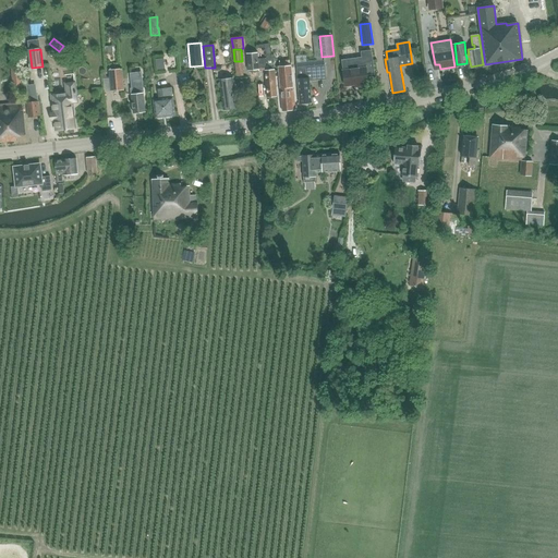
[(362,57),(341,60),(346,86),(360,84),(361,86),(368,85),(367,75),(374,74),(371,50),(361,51),(362,57)]
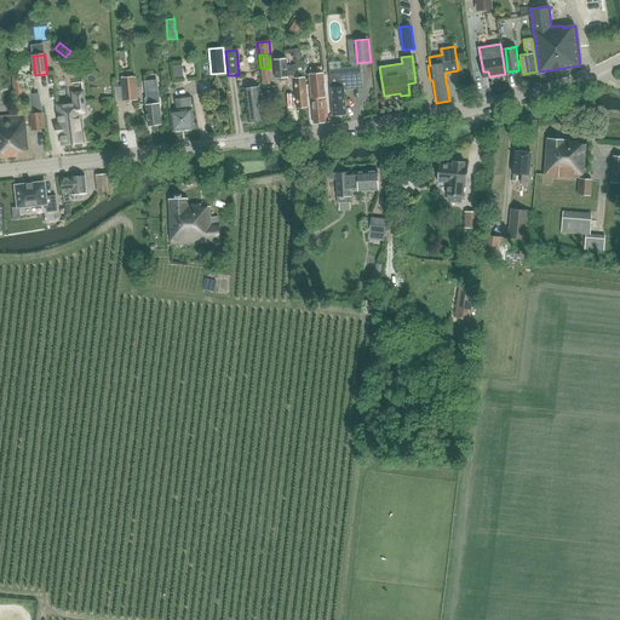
[(288,76),(287,64),(286,59),(274,61),(276,78),(288,76)]
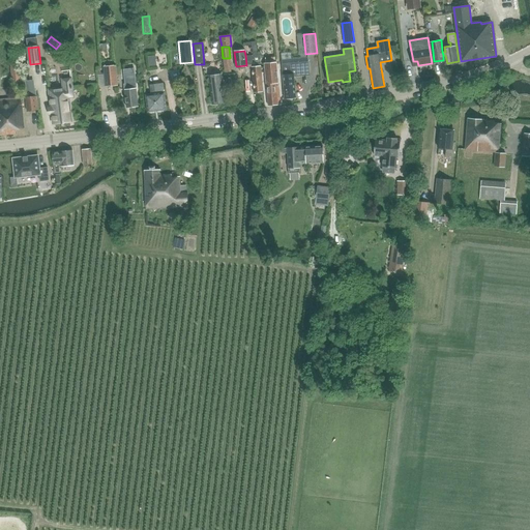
[(246,67),(252,66),(254,92),(263,91),(260,55),(245,55),(246,65),(246,67)]
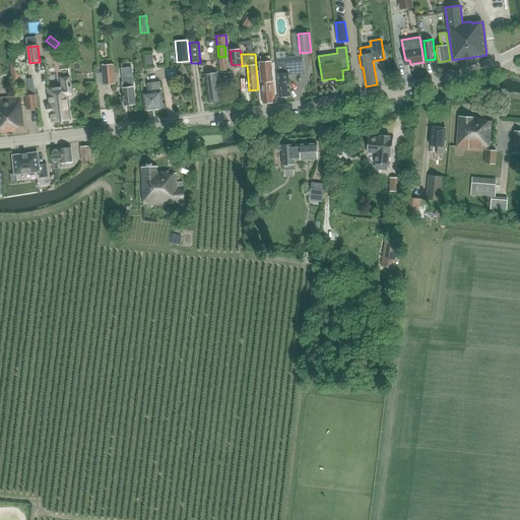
[(145,67),(167,67),(166,58),(145,58),(145,67)]
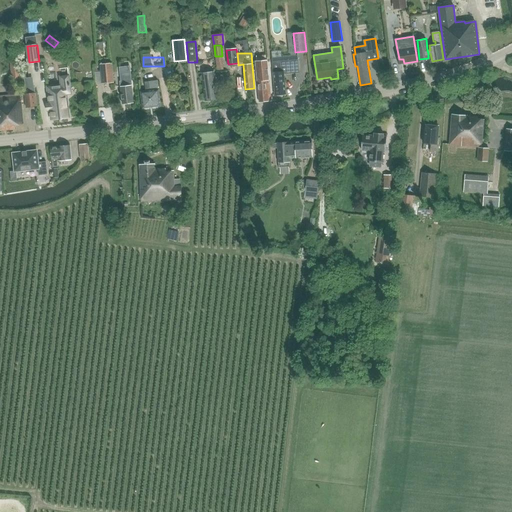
[(272,62),(275,95),(286,94),(284,74),(299,73),(298,59),(272,62)]
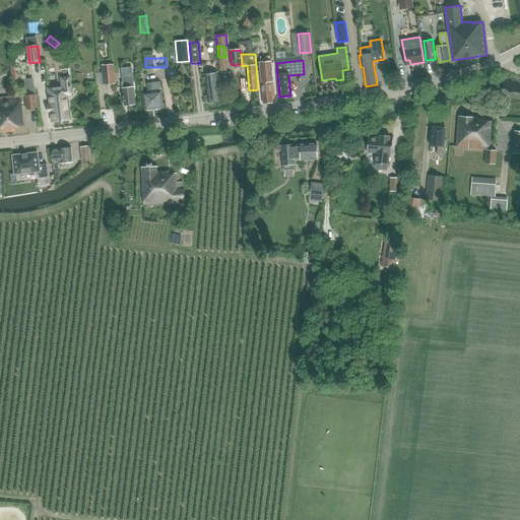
[(260,62),(260,72),(263,104),(275,103),(271,61),(260,62)]
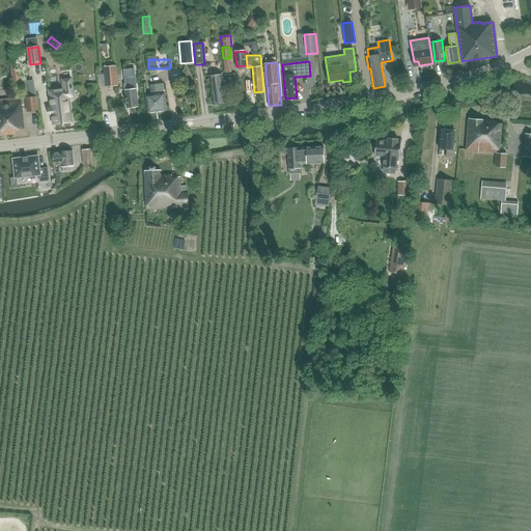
[(9,64),(14,77),(19,75),(15,63),(9,64)]
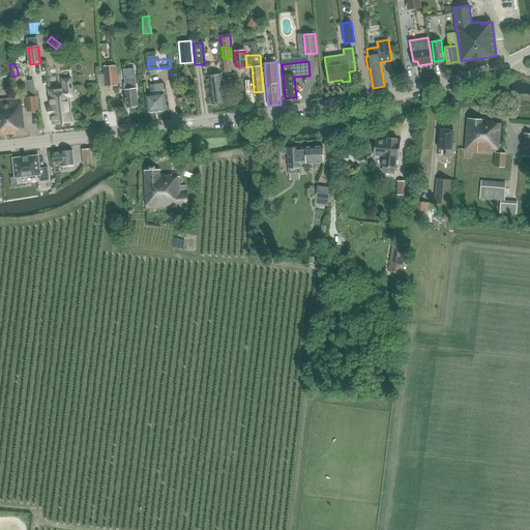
[(98,75),(99,87),(106,86),(106,87),(118,85),(116,65),(104,66),(105,75),(98,75)]
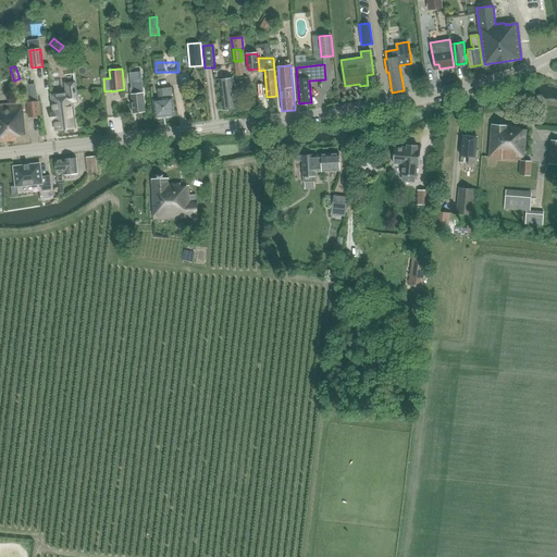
[(141,72),(131,73),(132,88),(131,88),(134,113),(146,111),(143,87),(141,72)]
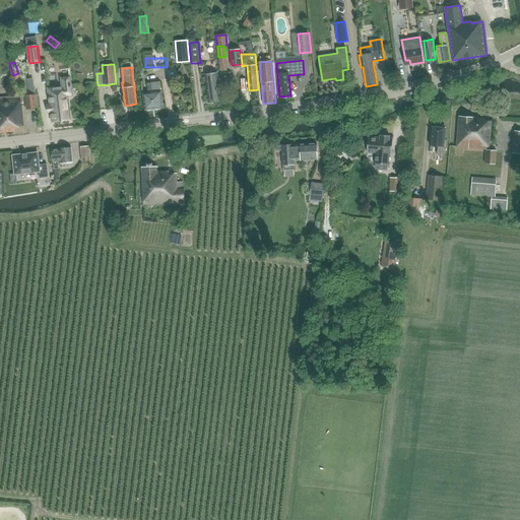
[(209,102),(220,101),(217,73),(205,74),(205,76),(204,77),(203,78),(204,80),(205,81),(206,81),(209,102)]
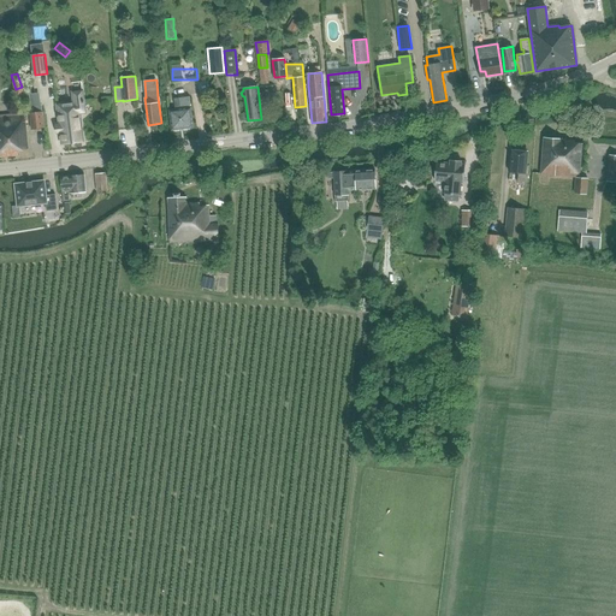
[(59,123),(55,123),(55,125),(57,125),(58,132),(57,132),(57,135),(60,134),(61,143),(83,141),(80,113),(84,112),(84,113),(86,113),(86,112),(84,102),(84,100),(83,92),(83,90),(73,92),(75,102),(57,105),(59,123)]
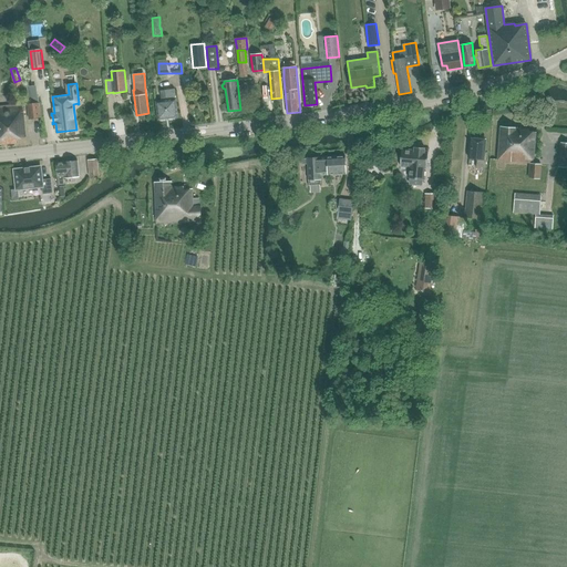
[(37,98),(34,85),(27,86),(28,99),(37,98)]
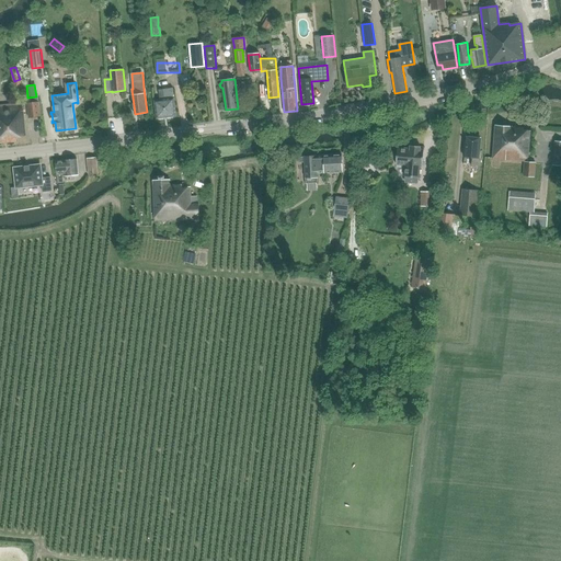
[(160,100),(155,100),(156,118),(176,116),(174,98),(173,88),(159,90),(160,100)]
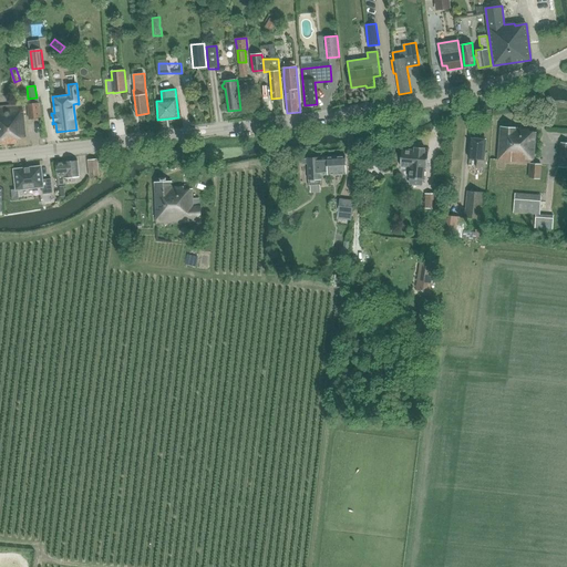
[(39,102),(28,103),(29,120),(41,119),(39,102)]
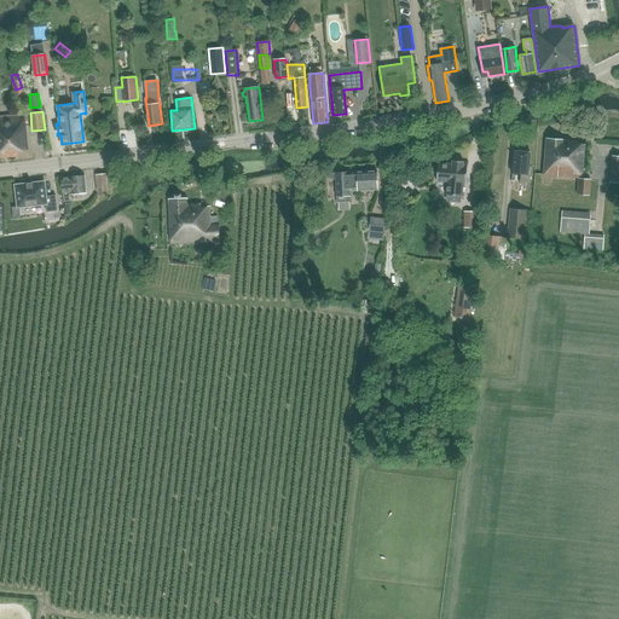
[(0,157),(19,156),(19,151),(29,149),(25,114),(0,115),(0,157)]
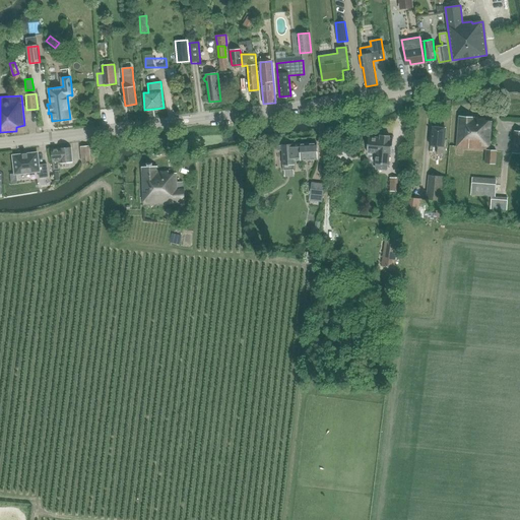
[(456,146),(484,148),(483,161),(494,163),(495,149),(488,149),(490,121),(483,120),(483,118),(458,116),(456,146)]
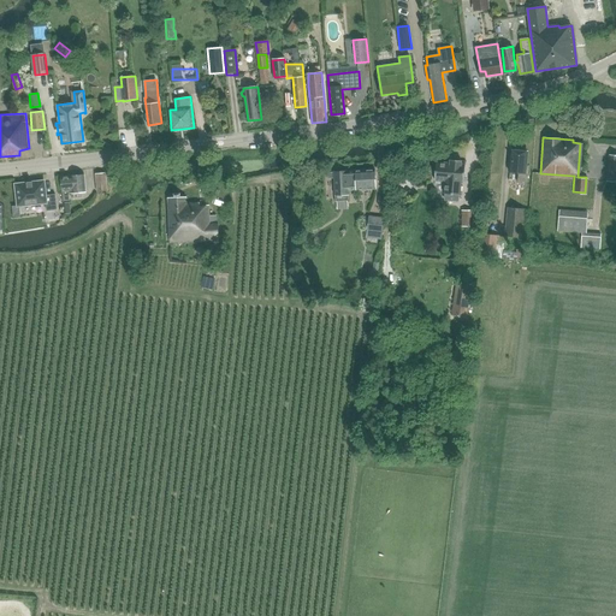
[(516,182),(526,183),(528,166),(525,165),(526,150),(511,149),(509,172),(517,173),(516,182)]
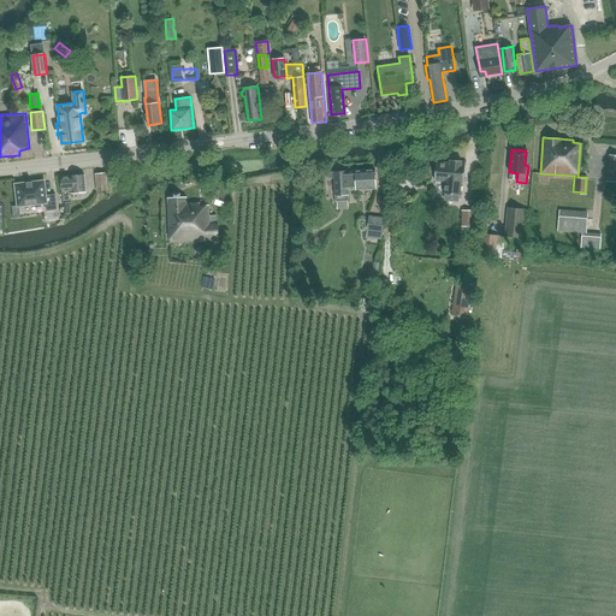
[(436,161),(434,181),(445,181),(444,194),(460,195),(461,183),(463,183),(465,164),(461,164),(462,160),(450,159),(450,163),(436,161)]
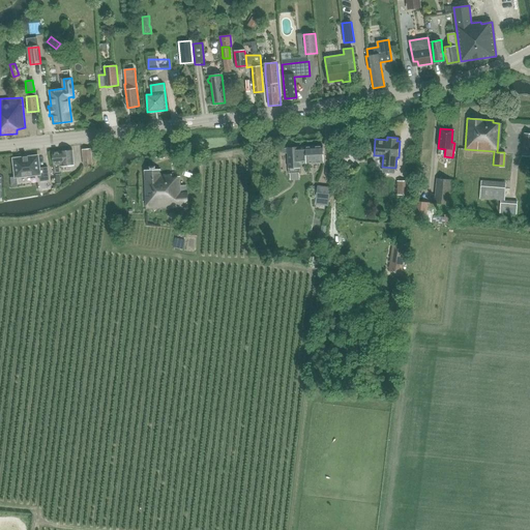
[(323,163),(322,145),(287,148),(289,173),(299,173),(299,162),(305,162),(305,164),(323,163)]
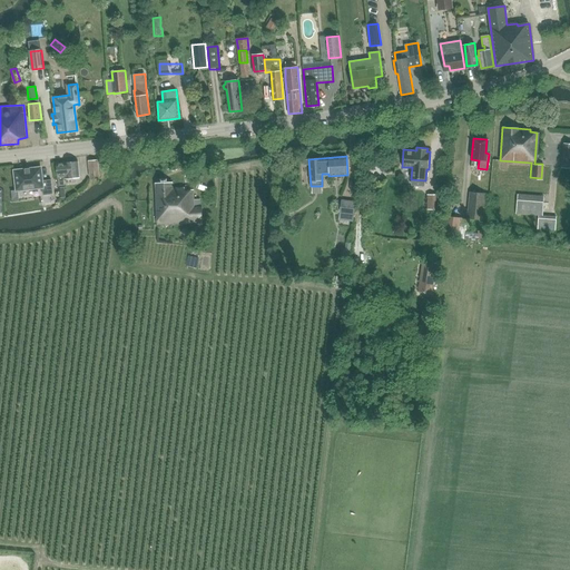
[(377,167),(393,167),(393,156),(377,156),(377,167)]
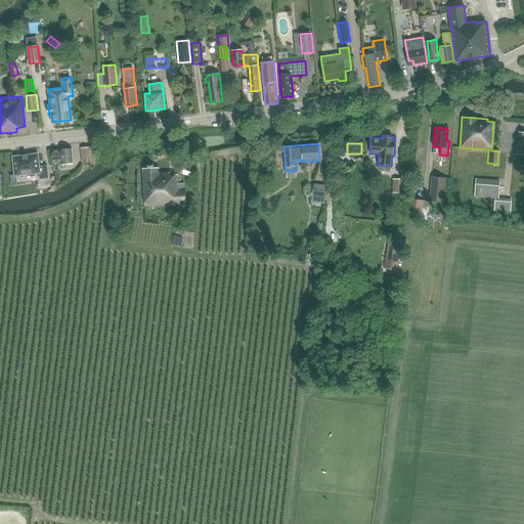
[(90,146),(82,147),(83,163),(91,162),(90,146)]
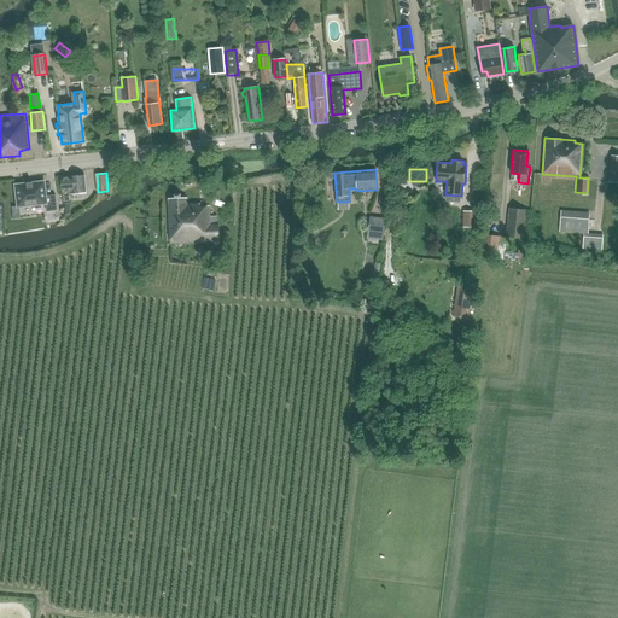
[(80,196),(80,192),(85,192),(83,174),(60,176),(62,191),(63,191),(64,200),(69,199),(69,193),(73,193),(73,194),(76,193),(76,196),(80,196)]
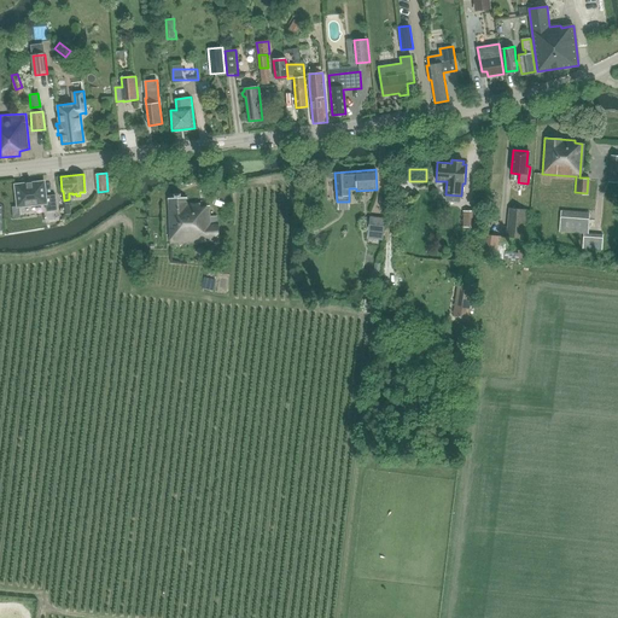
[(18,205),(46,203),(47,210),(57,209),(56,194),(46,196),(45,181),(16,184),(18,205)]
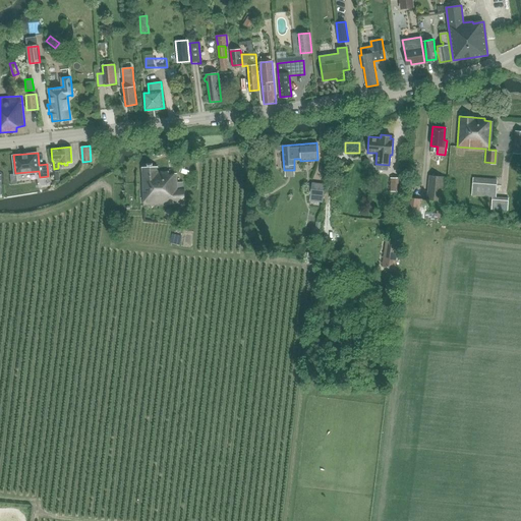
[(141,167),(143,205),(184,203),(183,188),(182,188),(182,182),(177,182),(176,173),(168,173),(168,171),(158,172),(157,166),(141,167)]
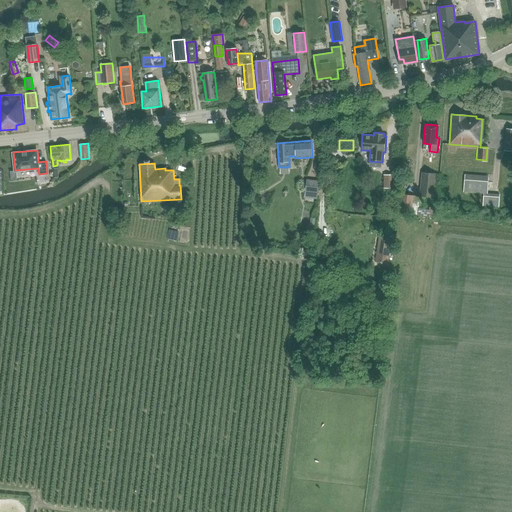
[(419,195),(433,197),(435,173),(421,172),(419,195)]
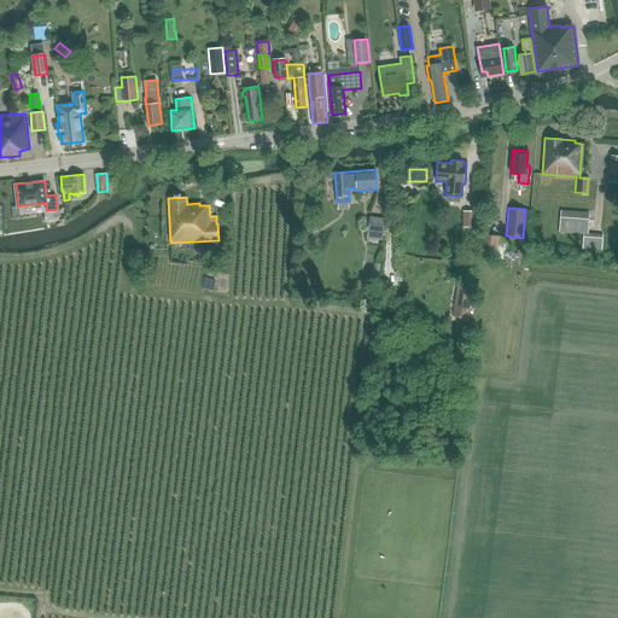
[(461,226),(472,226),(472,211),(461,211),(461,226)]
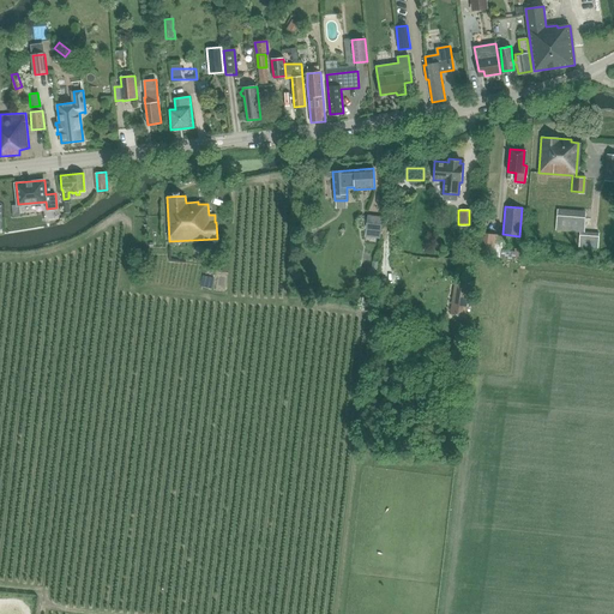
[(365,236),(380,238),(383,239),(384,217),(366,215),(365,236)]
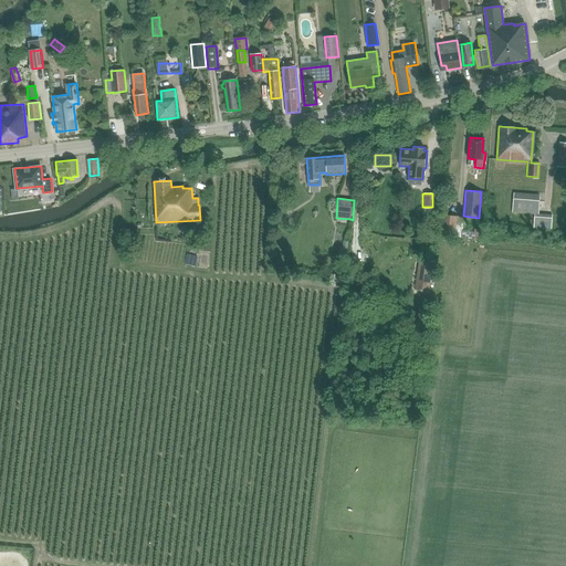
[(513,212),(538,215),(540,200),(513,198),(513,212)]
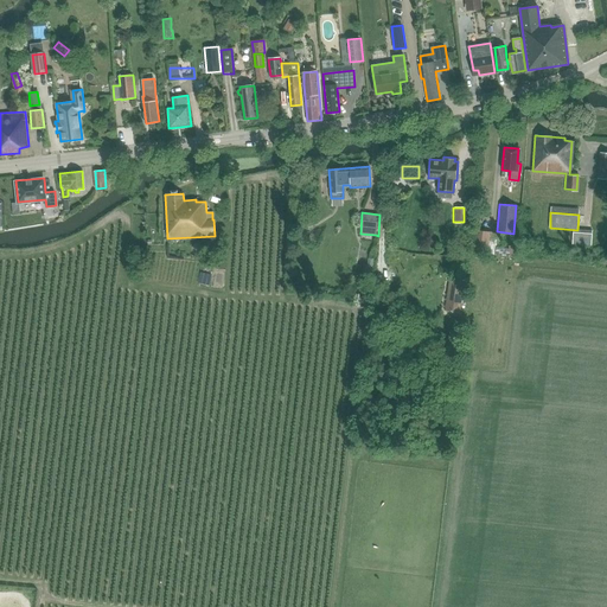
[(477,230),(474,253),(489,254),(491,232),(477,230)]
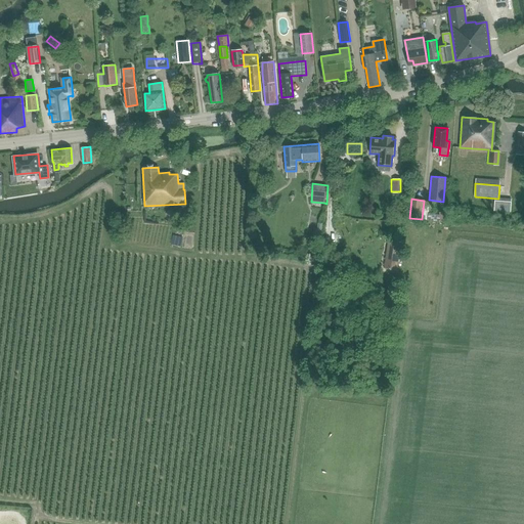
[(511,212),(511,202),(495,201),(494,211),(511,212)]
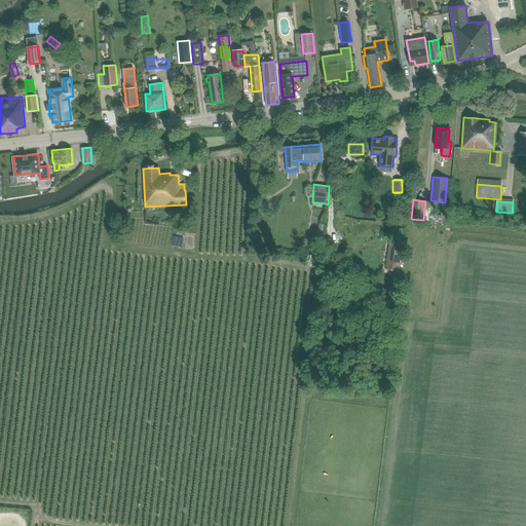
[(385,269),(399,271),(403,243),(393,241),(391,255),(387,255),(385,269)]
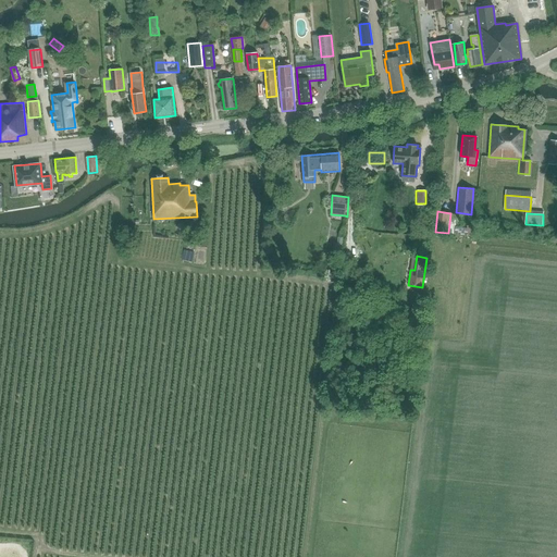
All buildings are outlined.
